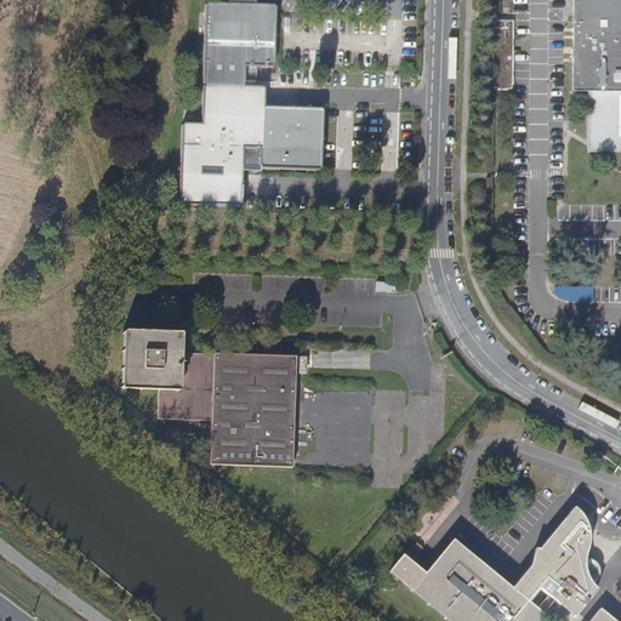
[(620,0),(575,0),(574,87),(590,89),(594,89),(593,138),(620,138),(620,0)]
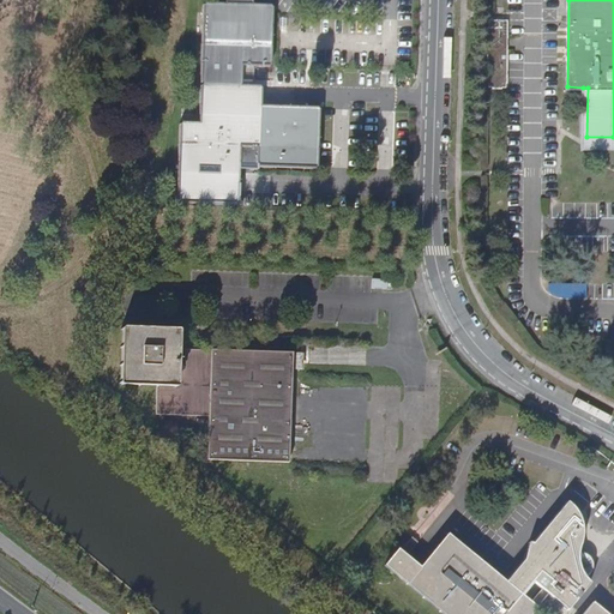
[(179,205),(239,208),(241,169),(318,172),(320,110),(262,108),(263,90),(254,89),(254,70),(271,70),(274,14),(275,2),(254,2),(227,1),(205,1),(204,12),(200,126),(181,125),(179,205)]
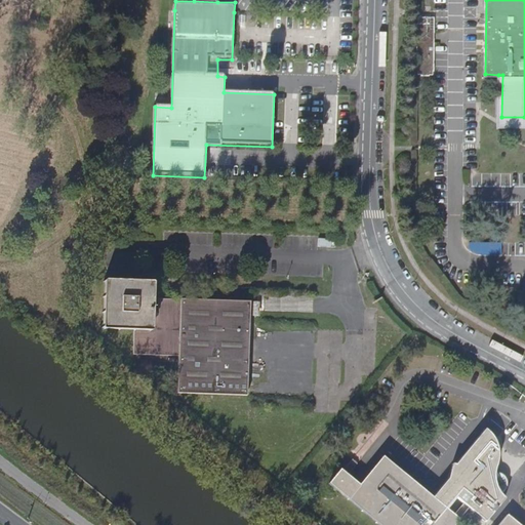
[(416,75),(434,75),(434,43),(435,33),(435,18),(416,17),(416,75)]
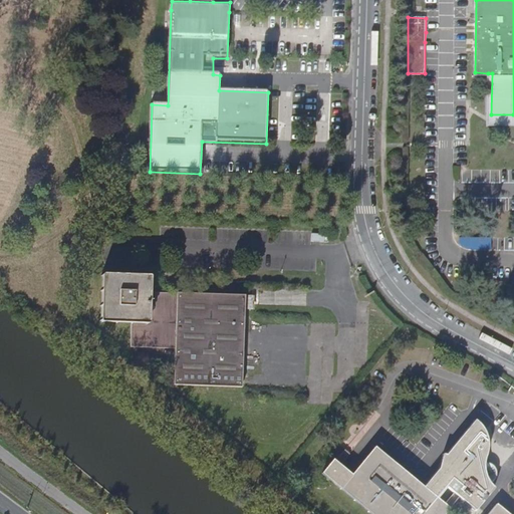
[(513,114),(491,114),(487,114),(487,123),(513,123),(513,114)]
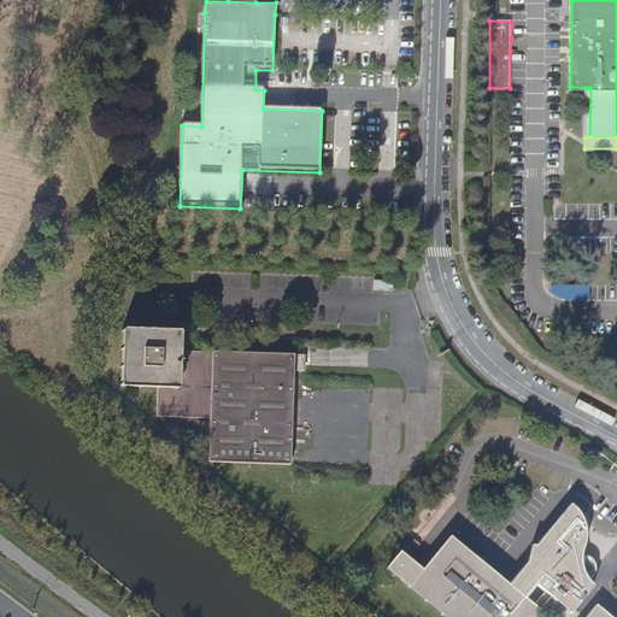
[(375,291),(394,292),(394,282),(375,282),(375,291)]
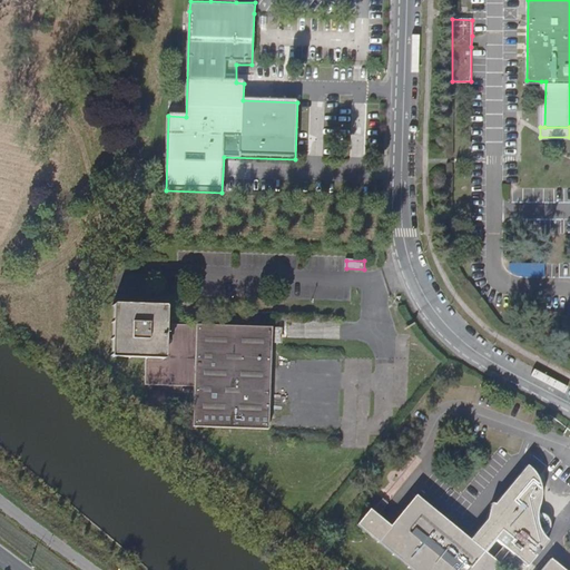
[(510,274),(546,275),(546,263),(510,261),(510,274)]
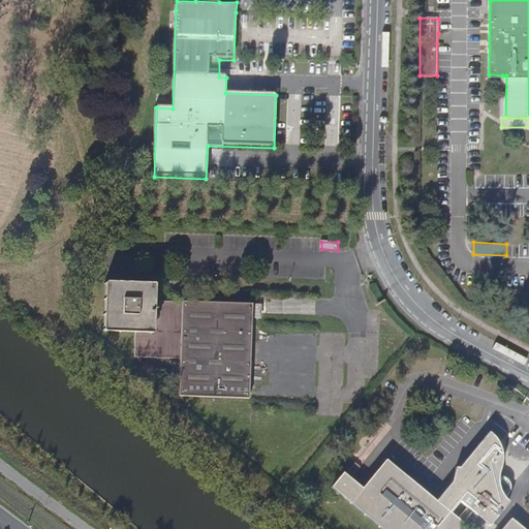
[(252,319),(253,304),(153,301),(154,285),(105,283),(104,331),(135,332),(134,356),(181,359),(180,396),(249,399),(252,319)]
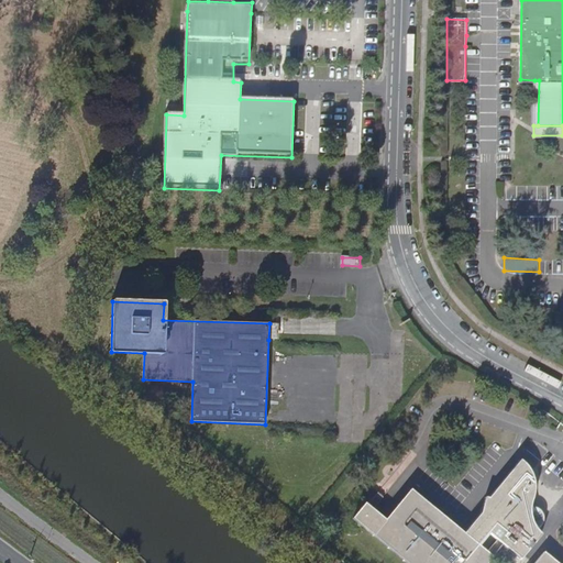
[(559,562),(544,552),(536,562),(486,562),(493,556),(487,552),(479,545),(490,533),(497,539),(503,543),(521,559),(542,533),(538,529),(540,527),(542,523),(543,519),(543,516),(542,512),(541,510),(538,508),(530,505),(532,496),(533,490),(534,482),(533,478),(532,474),(530,468),(526,464),(520,459),(489,497),(486,496),(481,511),(464,532),(411,489),(386,519),(374,534),(408,562),(559,562)]
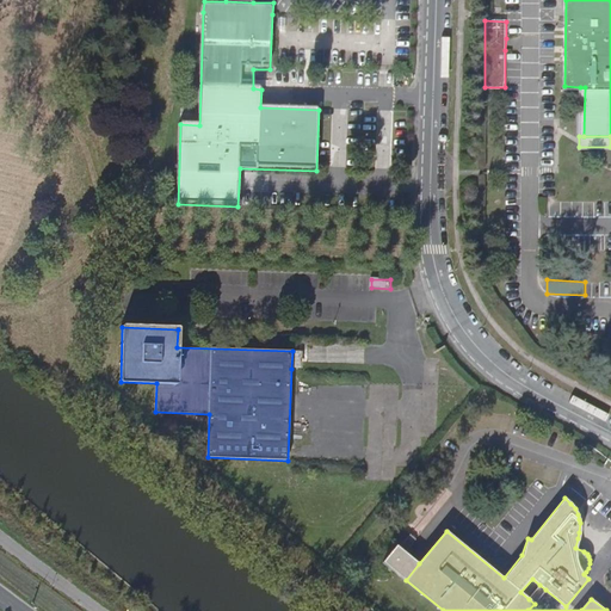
[(384,562),(396,572),(409,556),(397,547),(384,562)]
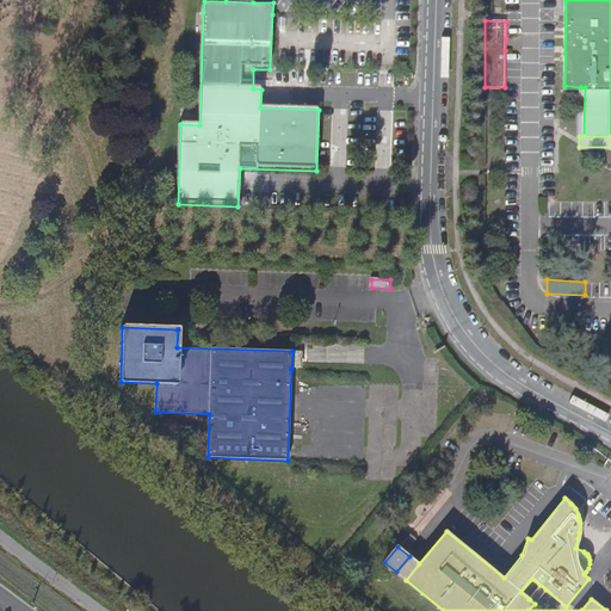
[(413,559),(409,556),(396,572),(400,575),(406,580),(419,563),(413,559)]
